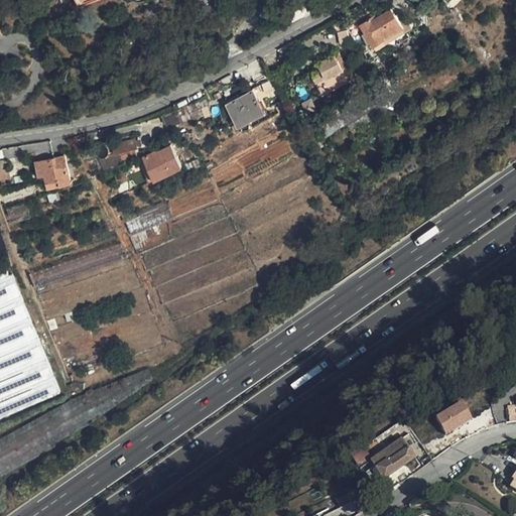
[(376,14),(360,24),(377,50),(412,28),(401,11),(395,15),(390,8),(377,17),(376,14)]
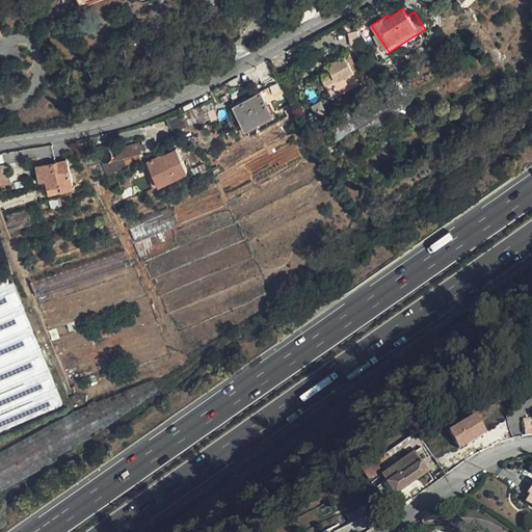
[(344,56),(326,65),(330,73),(320,78),(325,86),(352,72),(344,56)]
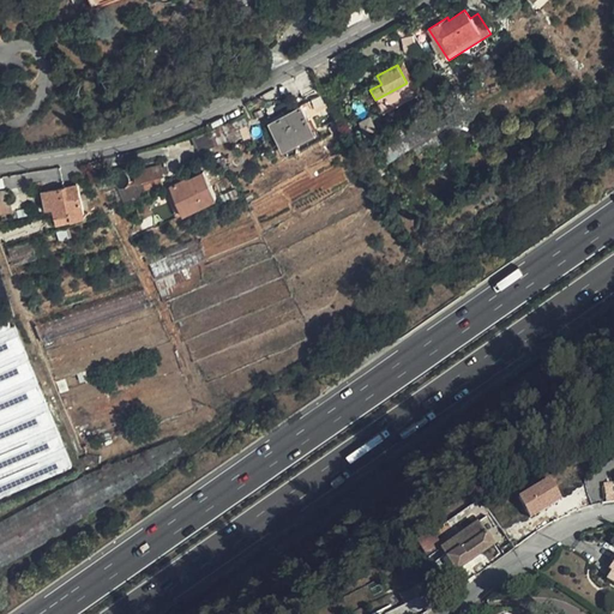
[(284,148),(314,131),(301,106),(289,113),(270,122),(284,148)]
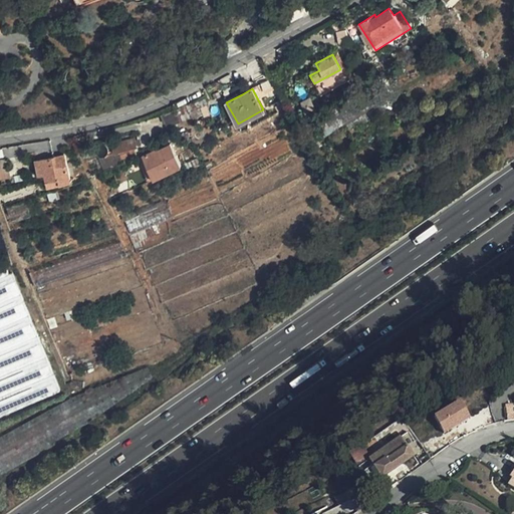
[(226,102),(242,94),(240,91),(224,100),(226,102)]
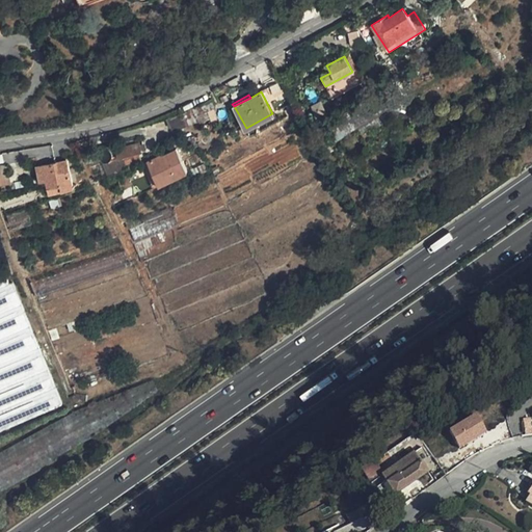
[(285,118),(293,113),(288,105),(284,108),(285,110),(278,114),(282,120),(285,117),(285,118)]
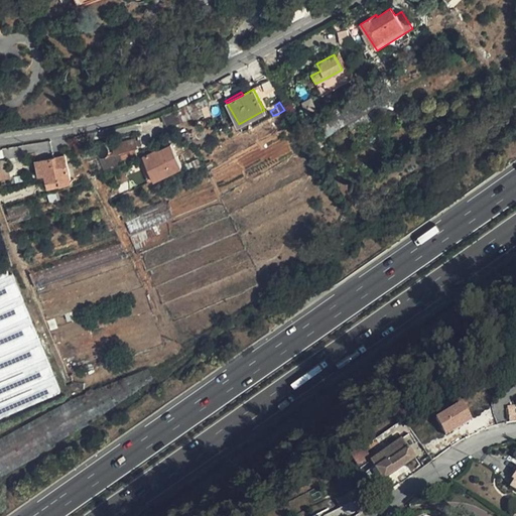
[(175,110),(162,115),(167,129),(181,123),(175,110)]
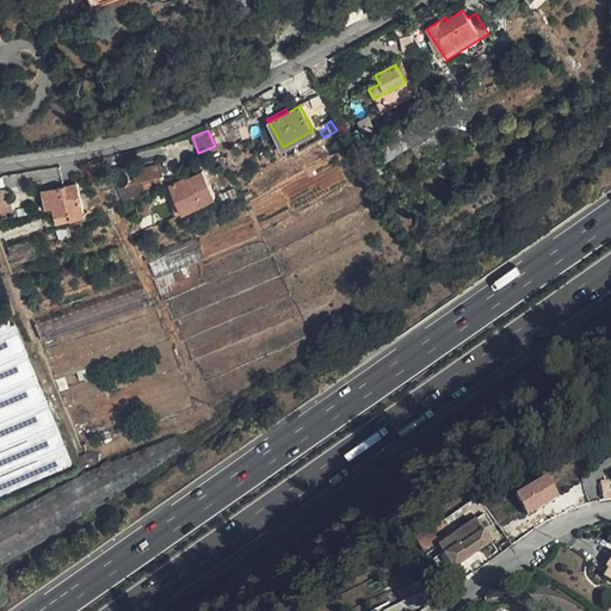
[(160,177),(164,176),(160,164),(131,172),(135,184),(160,177)]
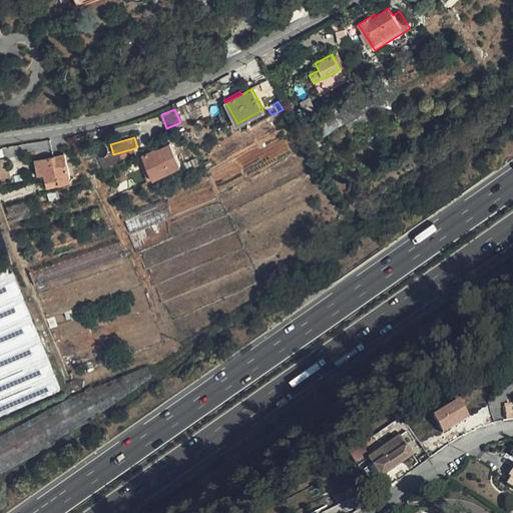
[(153,179),(180,165),(170,143),(157,150),(142,157),(153,179)]
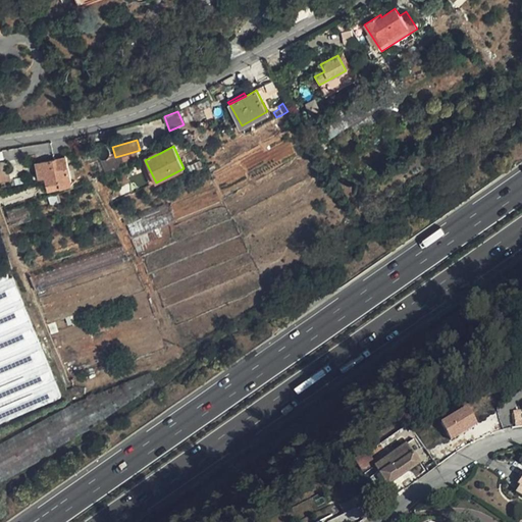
[(119,164),(139,159),(137,151),(115,157),(100,162),(105,173),(120,166),(119,164)]
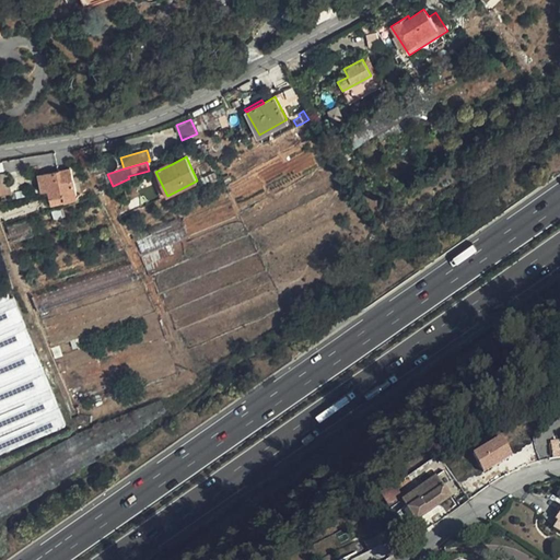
[(100,163),(88,165),(90,172),(101,170),(100,163)]
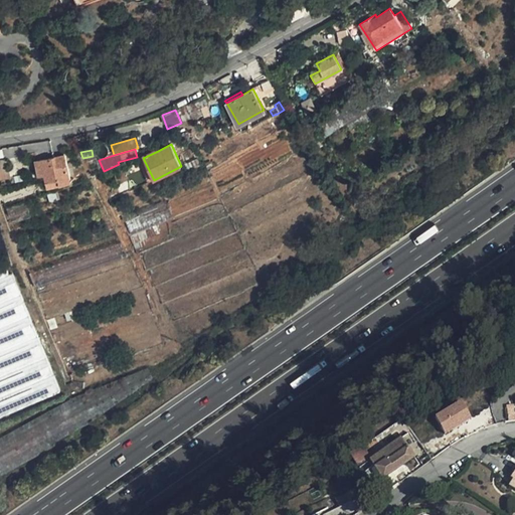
[(71,181),(64,155),(35,162),(38,175),(45,174),(48,186),(71,181)]
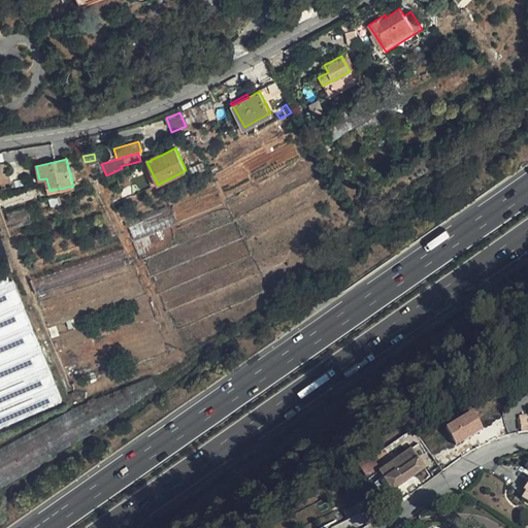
[(191,176),(205,170),(202,162),(187,169),(191,176)]
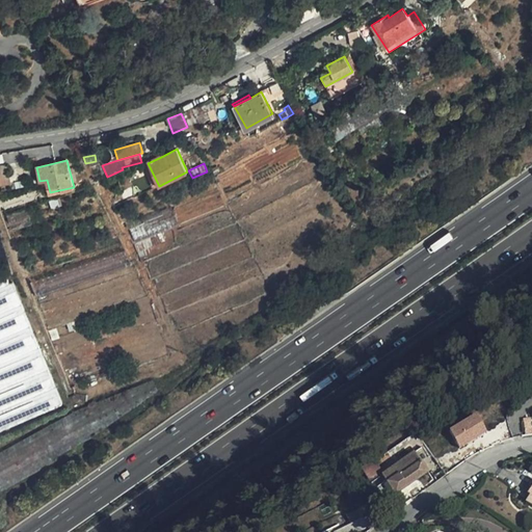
[(31,219),(35,218),(32,208),(6,216),(11,232),(32,224),(31,219)]
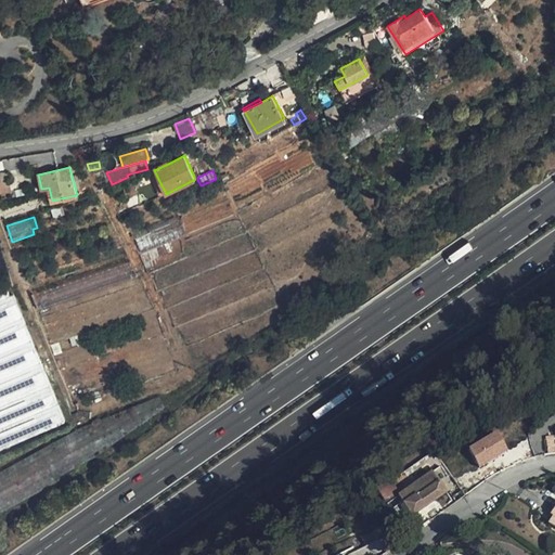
[(0,289),(0,448),(66,420),(14,295),(12,293),(10,291),(7,289),(4,289),(0,289)]
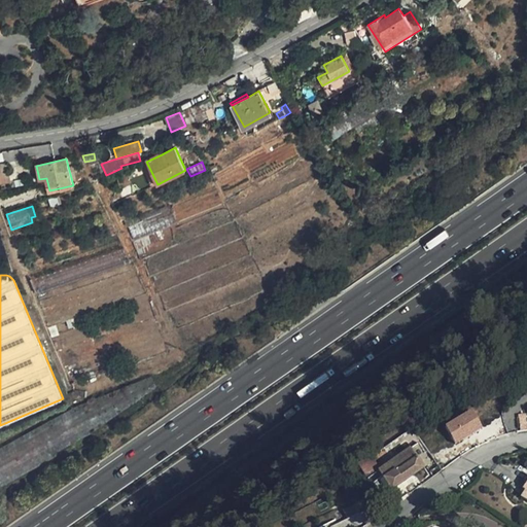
[(472,407),(445,423),(456,443),(484,426),(472,407)]
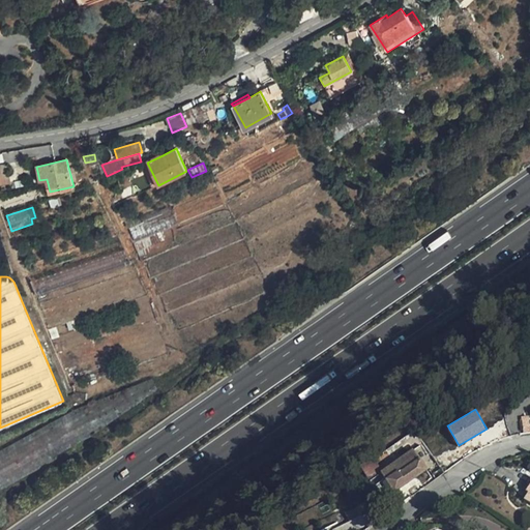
[(385,467),(399,488),(431,465),(417,445),(385,467)]
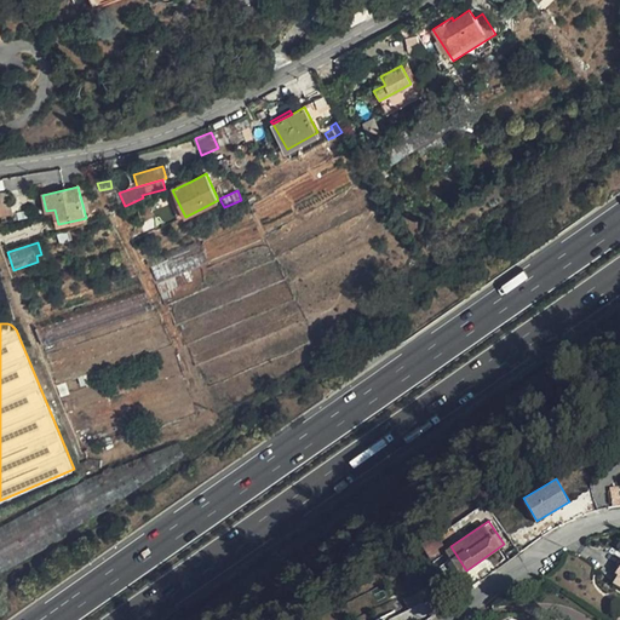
[(409,593),(414,601),(432,592),(429,584),(409,593)]
